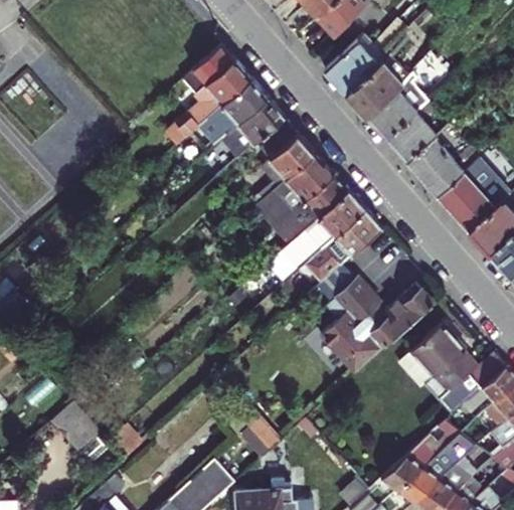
[(302,0),(335,37),(365,3),(361,0),(302,0)]
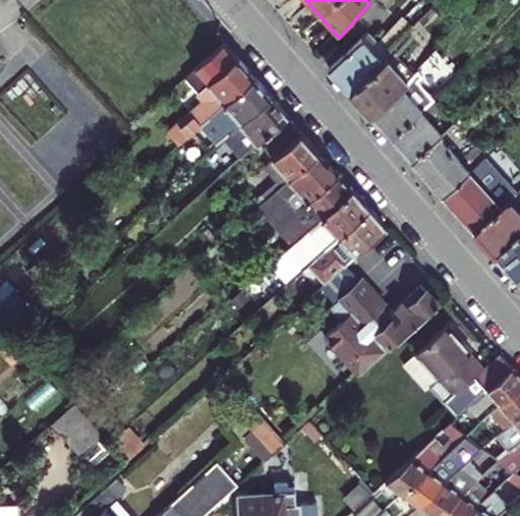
[(328,71),(349,95),(386,61),(393,53),(412,31),(399,19),(377,45),(367,36),(328,71)]
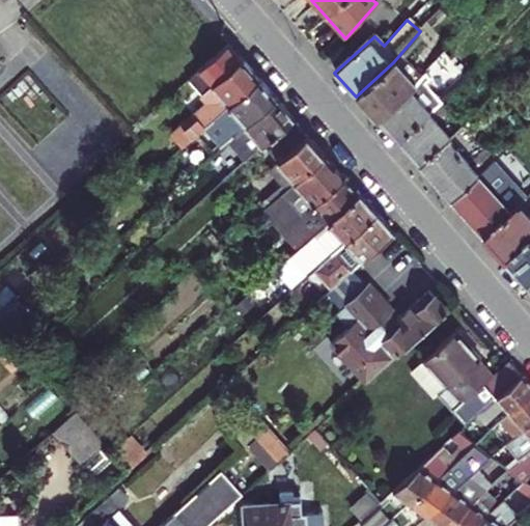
[(197,94),(236,59),(225,46),(186,82),(197,94)]
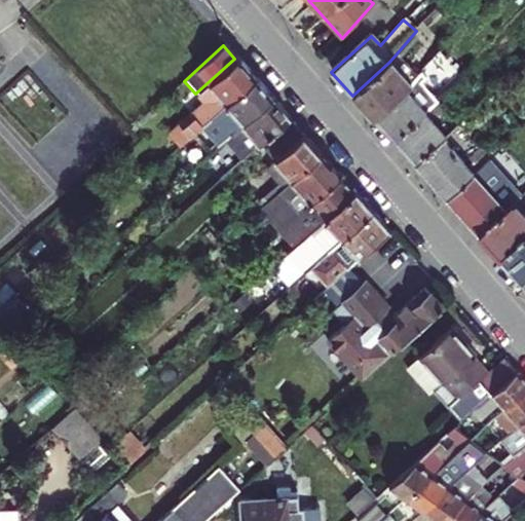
[(410,83),(418,76),(397,53),(389,62),(410,83)]
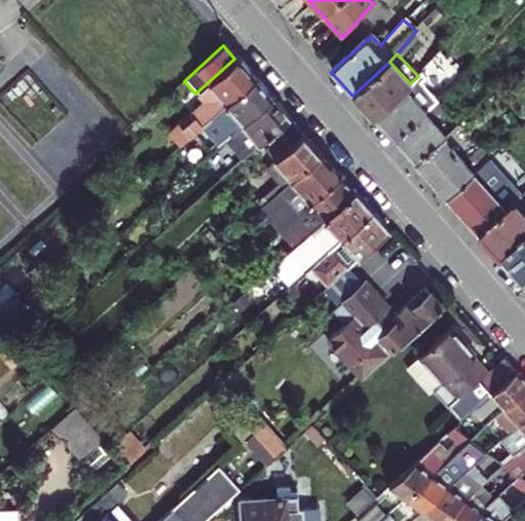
[(181,148),(193,137),(255,81),(234,59),(195,94),(204,104),(191,116),(192,117),(171,137),(181,148)]
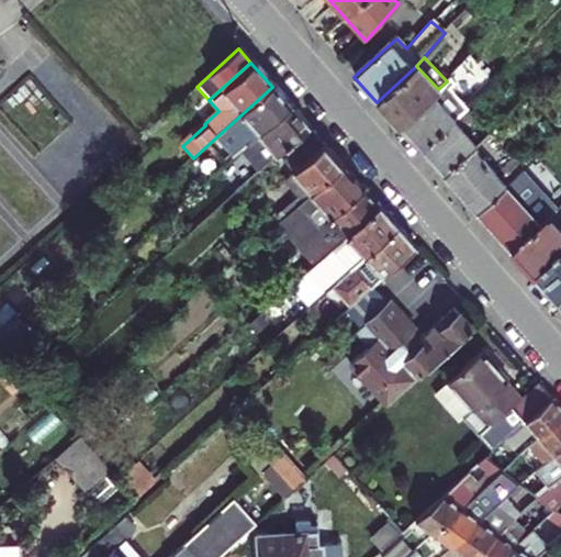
[(377,102),(401,129),(436,96),(439,91),(438,89),(416,66),(377,102)]
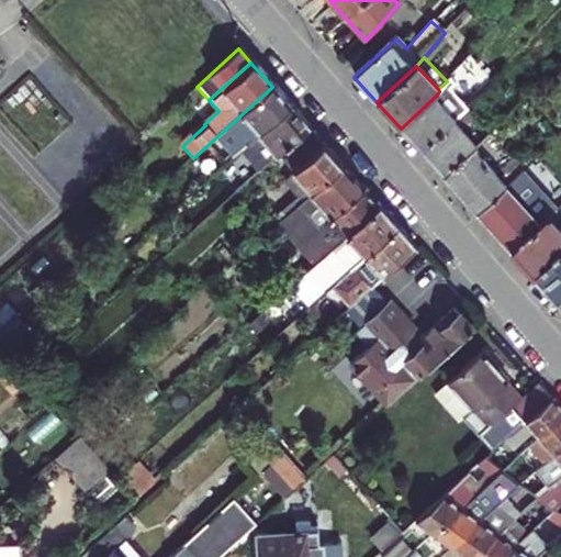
[(243,152),(291,109),(272,87),(206,146),(215,156),(224,148),(233,141),(243,152)]
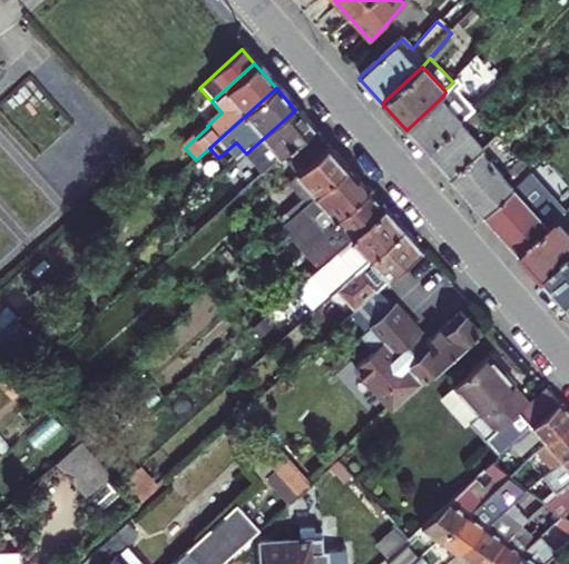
[(442,97),(406,130),(428,154),(460,125),(442,106),(447,101),(442,97)]
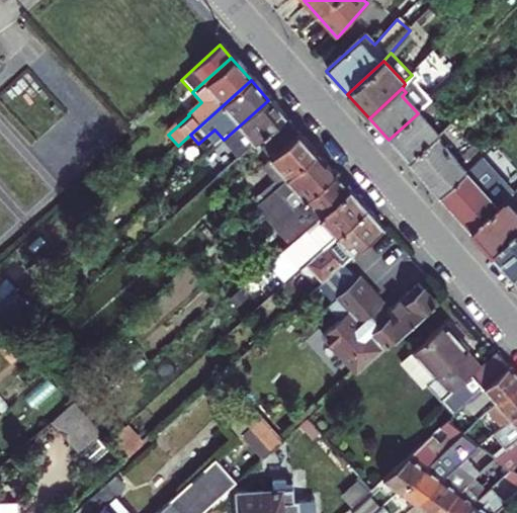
[(224,140),(240,158),(284,118),(268,100),(224,140)]
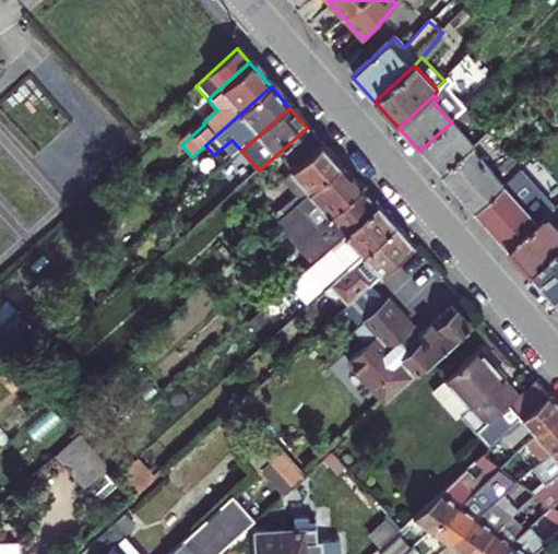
[(419,151),(441,176),(469,148),(472,145),(455,128),(460,124),(455,119),(451,122),(419,151)]
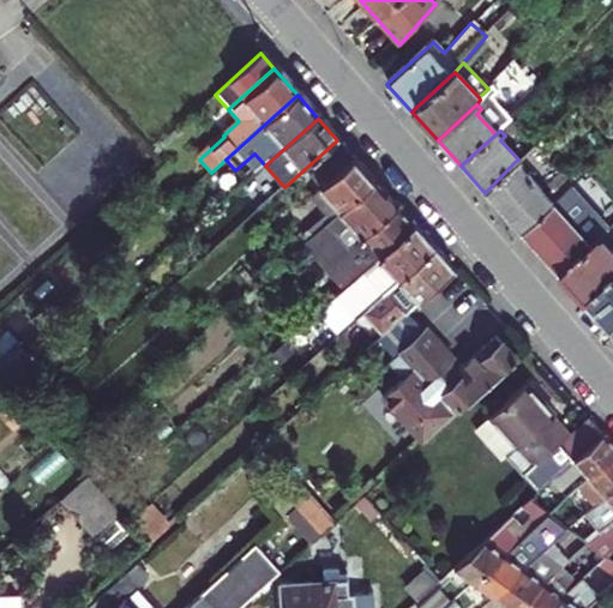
[(376,184),(343,148),(308,179),(319,191),(308,200),(324,217),(301,238),(299,236),(256,275),(264,283),(305,247),(376,184)]
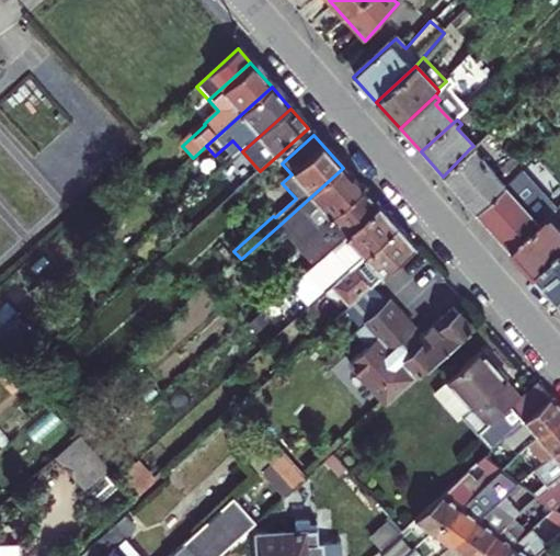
[(232,140),(224,148),(232,159),(242,151),(232,140)]
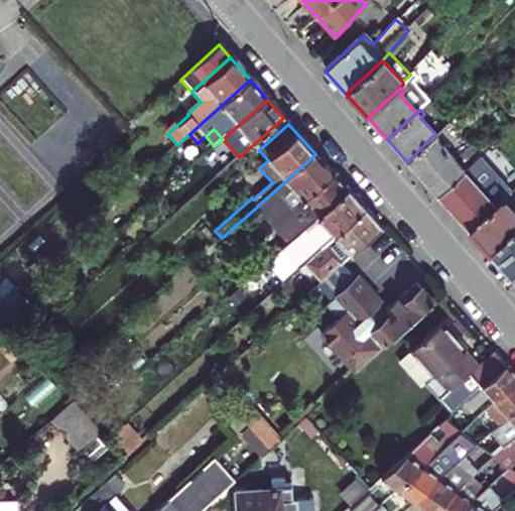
[(407,162),(438,196),(464,171),(432,136),(407,162)]
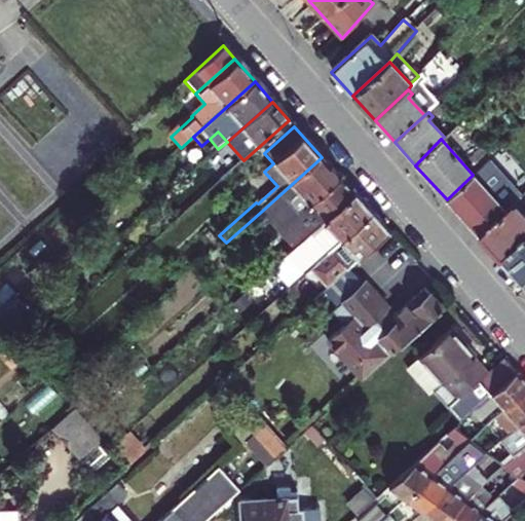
[(355,195),(322,157),(261,212),(279,233),(292,223),(298,229),(283,244),(291,253),(355,195)]
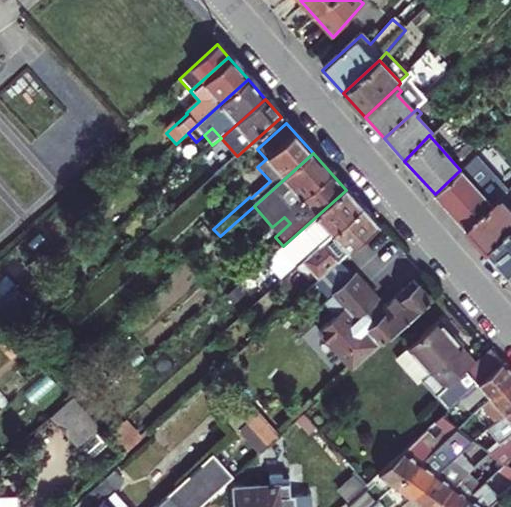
[(460,170),(473,183),(480,177),(468,163),(460,170)]
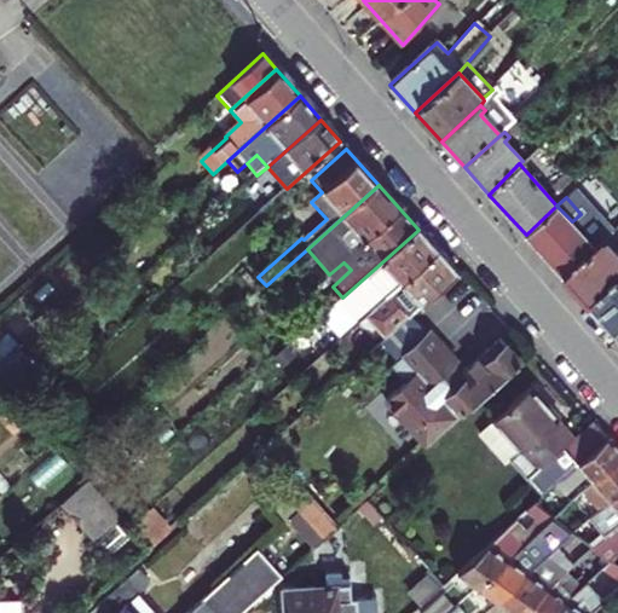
[(564,277),(595,247),(572,221),(556,206),(526,235),(564,277)]
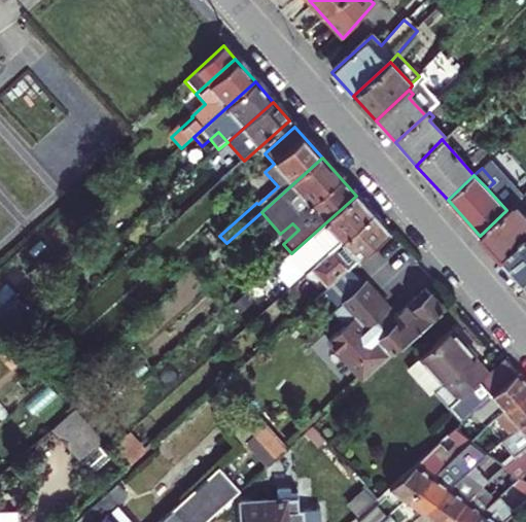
[(313,271),(329,256),(375,216),(356,196),(291,253),(276,267),(294,288),(313,271)]
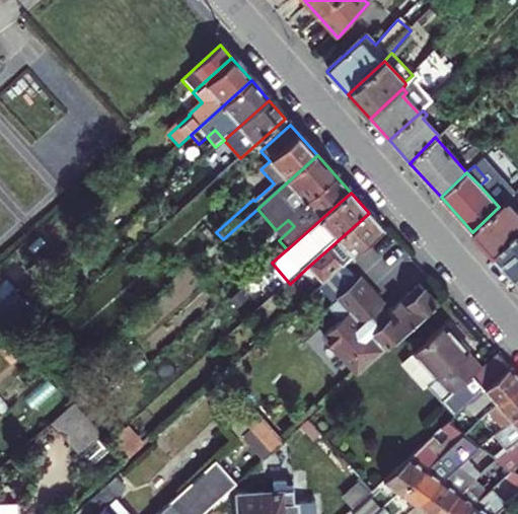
[(472,232),(494,255),(517,231),(517,214),(506,201),(499,207),(472,232)]
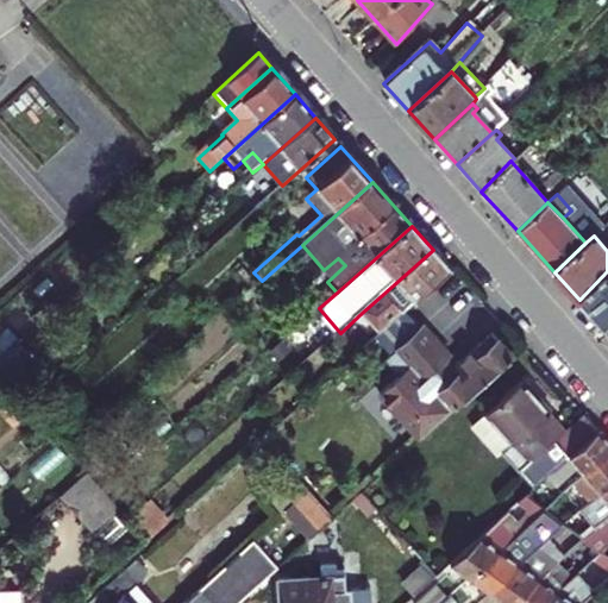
[(433,250),(381,296),(362,313),(381,334),(452,271),(433,250)]
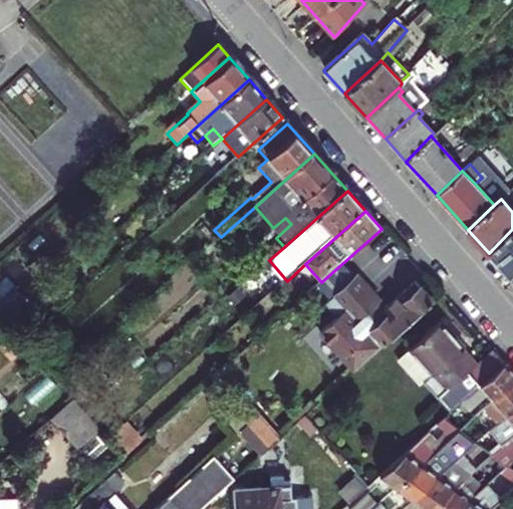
[(509,275),(512,270),(512,229),(489,253),(509,275)]
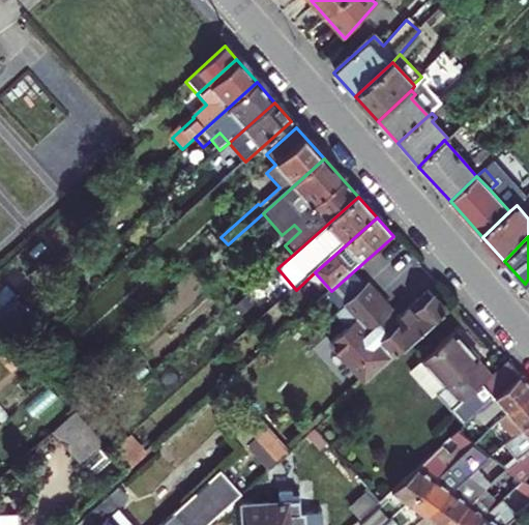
[(361,390),(383,370),(401,355),(444,317),(427,297),(390,330),(383,322),(386,319),(363,293),(331,322),(343,336),(326,350),(361,390)]
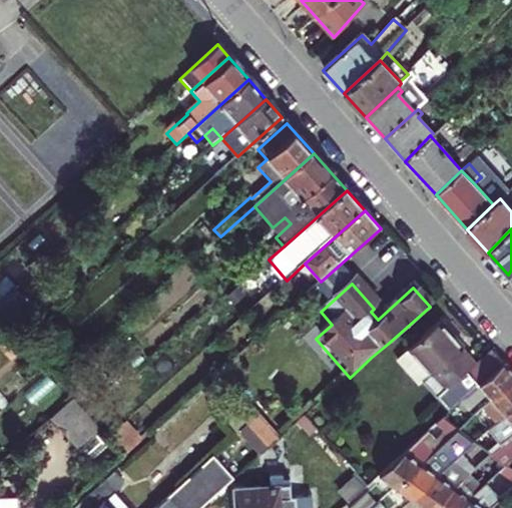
[(477,389),(465,376),(464,375),(475,365),(463,351),(464,349),(442,324),(400,361),(423,386),(424,385),(450,414),(462,403),(477,389)]
